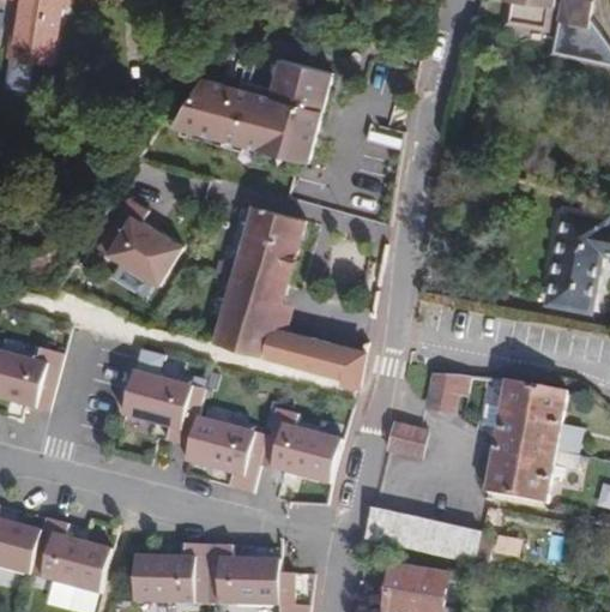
[(23,0),(18,28),(12,27),(7,54),(48,61),(59,4),(60,0),(23,0)]
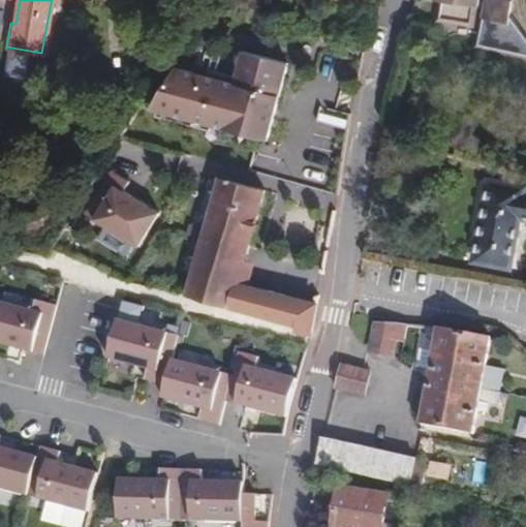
[(14,0),(10,23),(16,24),(20,0),(14,0)]
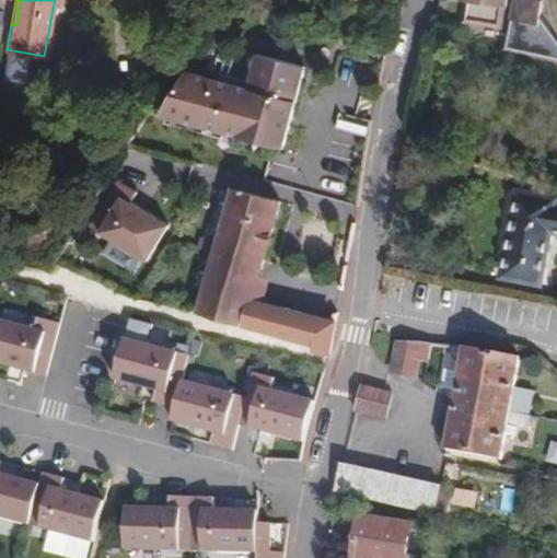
[(465,0),(462,18),(497,23),(501,2),(503,3),(503,0),(465,0)]
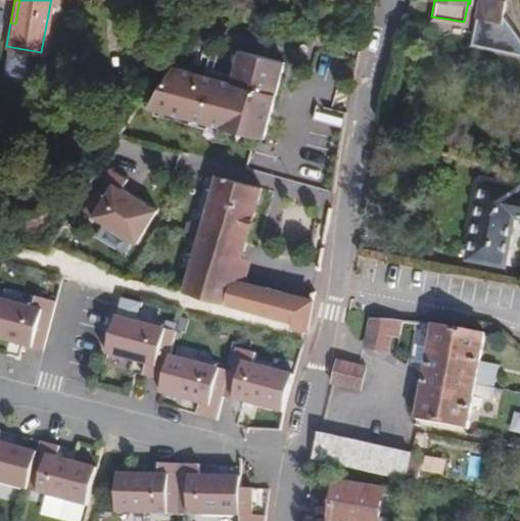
[(478,0),(469,46),(519,54),(519,38),(502,13),(504,0),(478,0)]
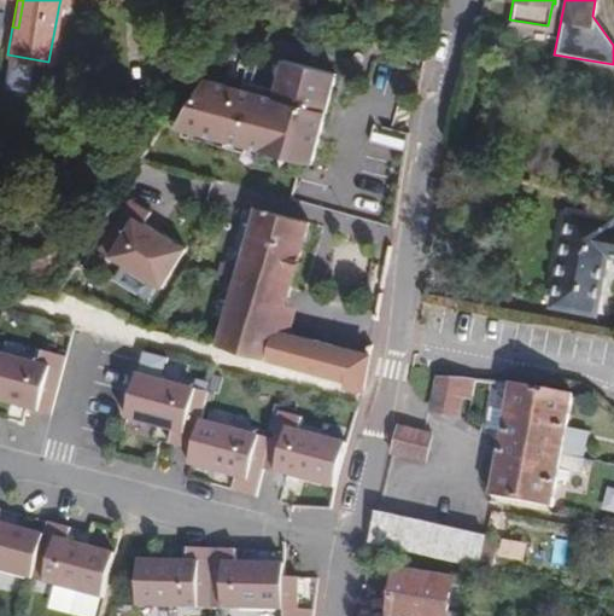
[(396,69),(341,58),(310,166),(294,174),(290,193),(309,203),(378,220),(396,69)]
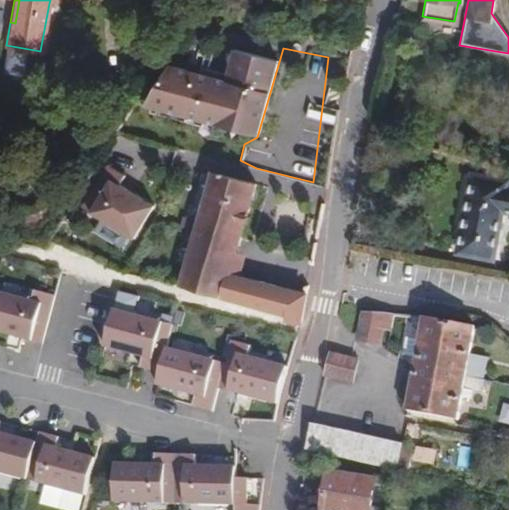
[(253,133),(273,60),(231,50),(220,83),(181,66),(146,113),(242,140),(253,133)]
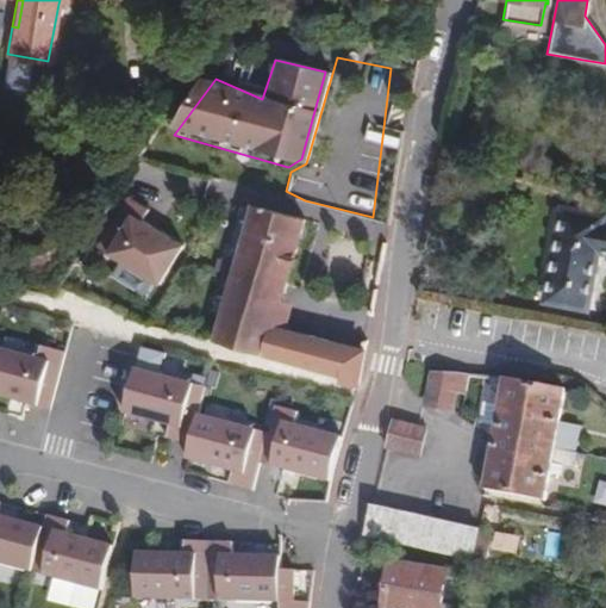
[(254,186),(212,337),(214,340),(239,346),(337,371),(339,378),(355,383),(363,347),(272,323),(300,217),(291,215),(295,198),(254,186)]
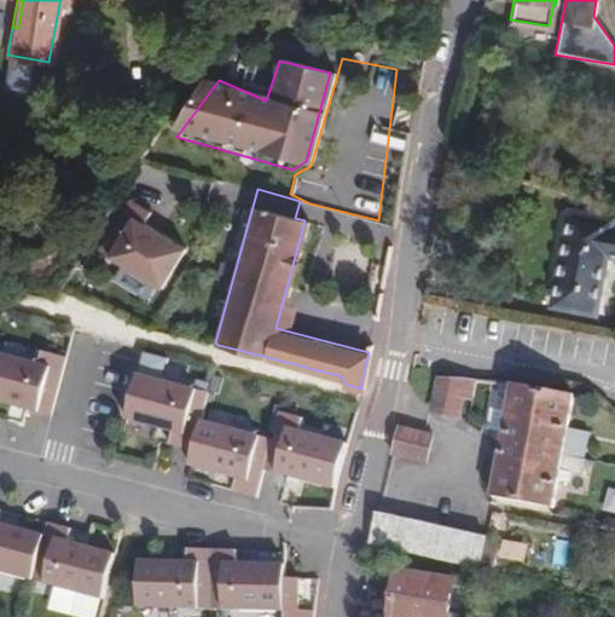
[(184,248),(135,212),(109,253),(157,287),(184,248)]
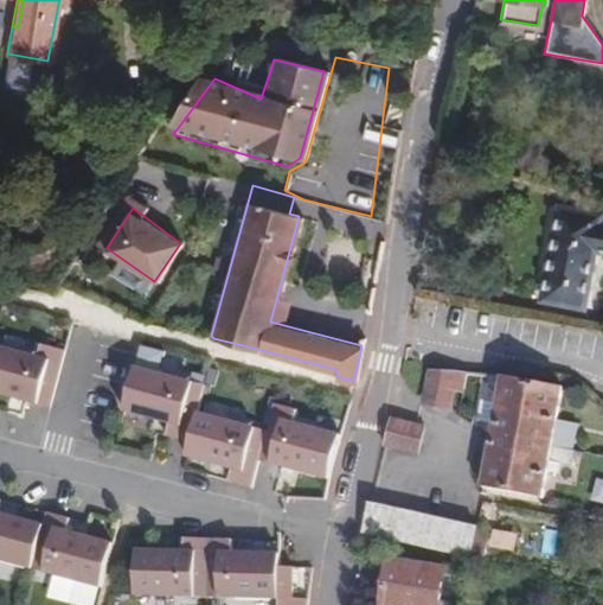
[(602,222),(594,221),(595,215),(556,208),(540,297),(577,304),(588,246),(602,248),(602,222)]
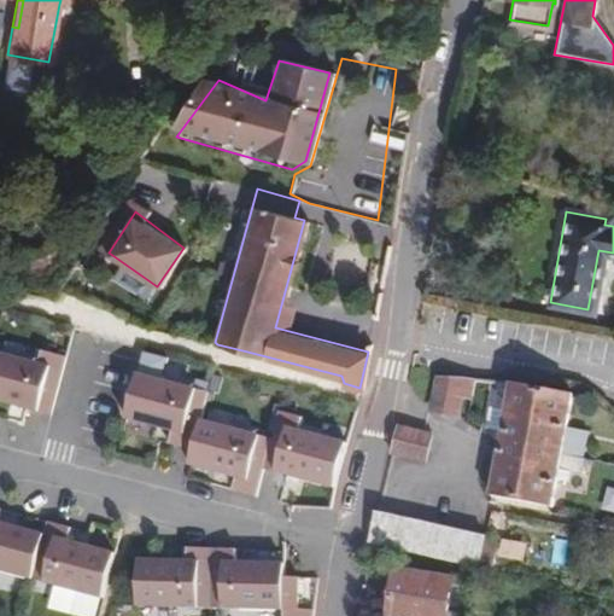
[(37,348),(0,340),(0,396),(54,411),(64,355),(37,348)]
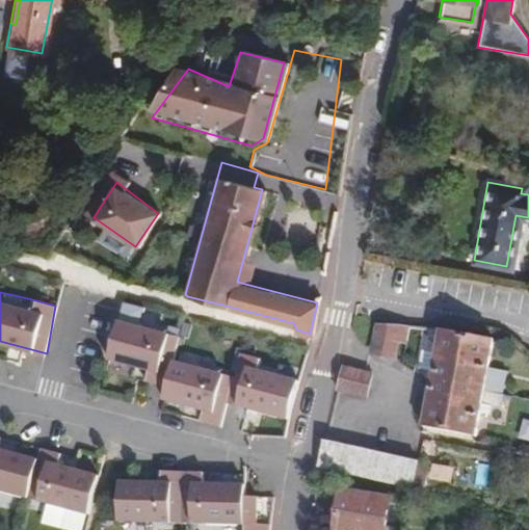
[(124,305),(118,318),(137,324),(142,311),(124,305)]
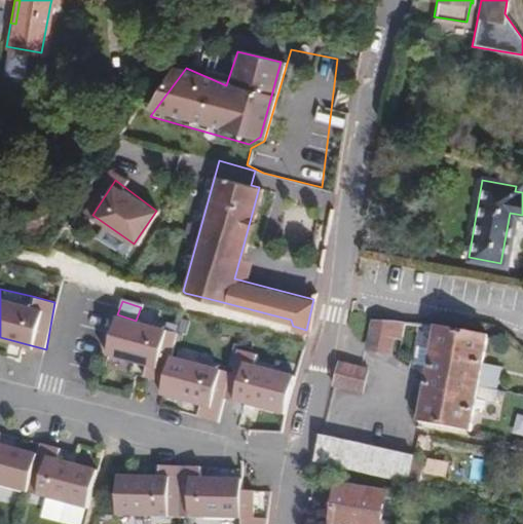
[(174,333),(114,316),(103,354),(144,366),(141,375),(160,380),(167,358),(174,333)]
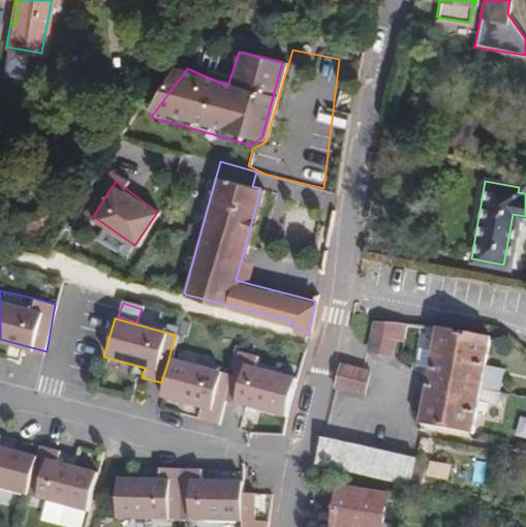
[(390,352),(395,327),(374,322),(369,347),(390,352)]
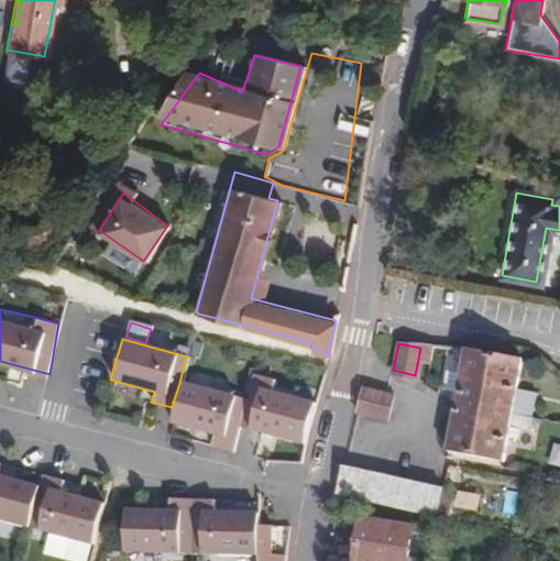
[(460,372),(456,389),(443,451),(497,461),(504,427),(525,432),(528,418),(526,418),(507,414),(512,394),(519,359),(464,349),(460,372)]
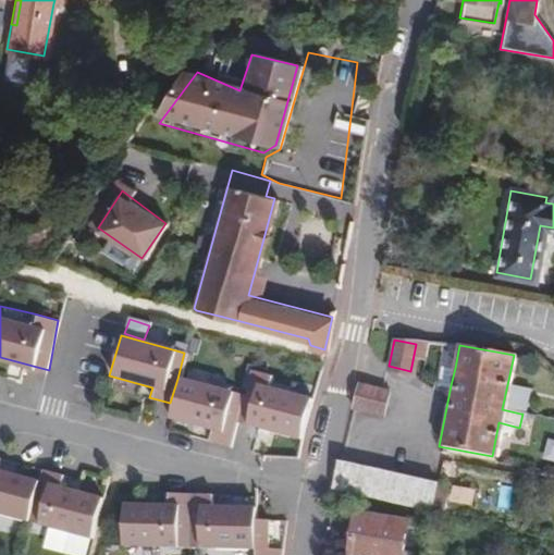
[(436,383),(451,385),(455,368),(440,365),(436,383)]
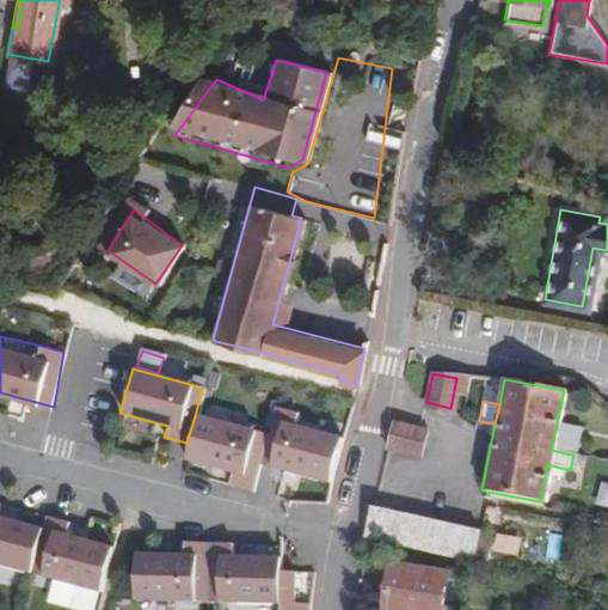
[(298,410),(272,403),(264,435),(257,461),(330,481),(341,438),(294,425),(298,410)]
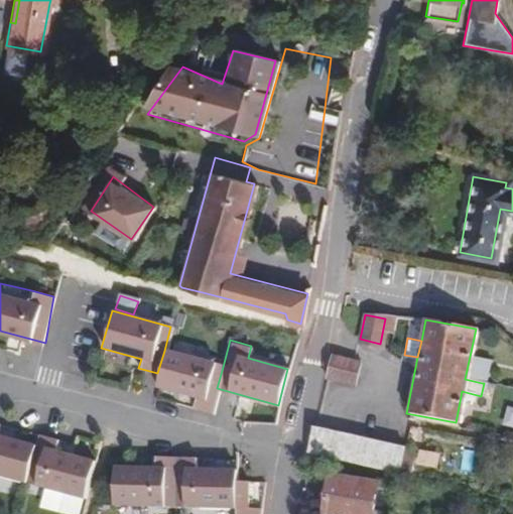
[(223,367),(164,351),(154,387),(194,398),(190,407),(210,413),(217,388),(223,367)]
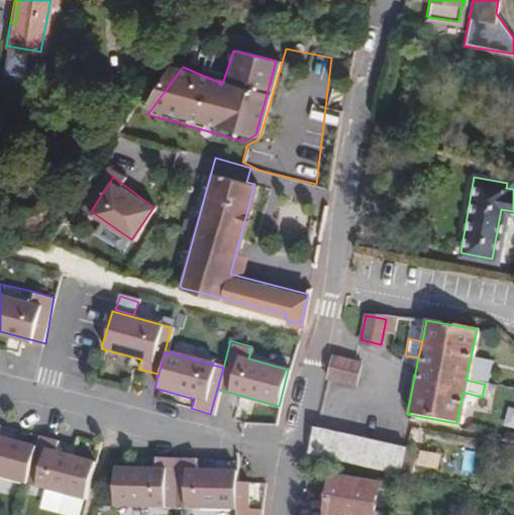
[(330,354),(325,377),(352,383),(357,362),(330,354)]
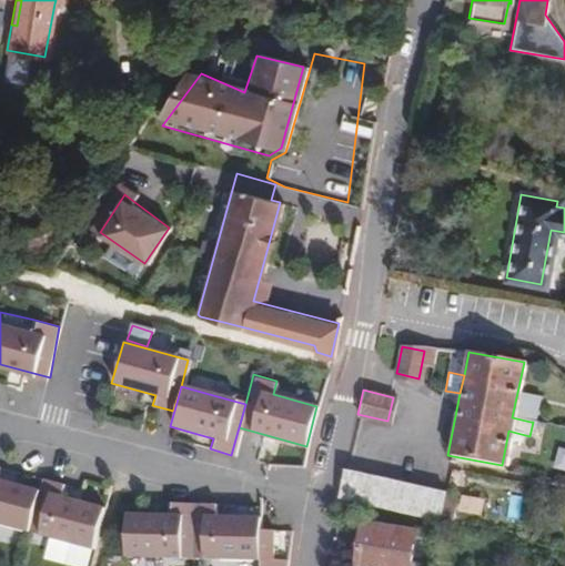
[(512,417),(531,422),(534,402),(516,397),(512,417)]
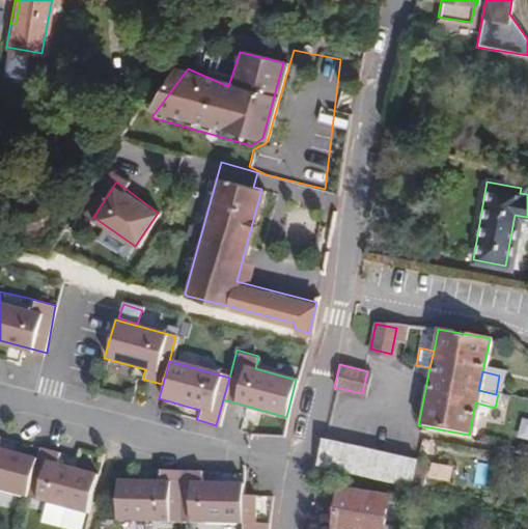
[(94,462),(0,433),(0,491),(94,517),(94,462)]
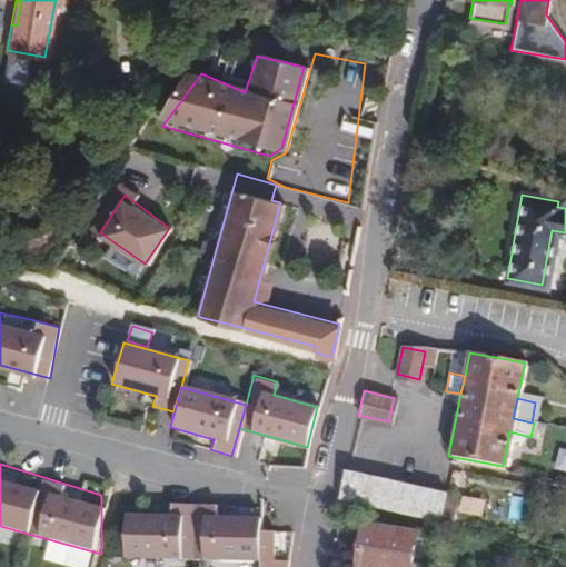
[(345,469),(339,497),(450,517),(456,490),(345,469)]
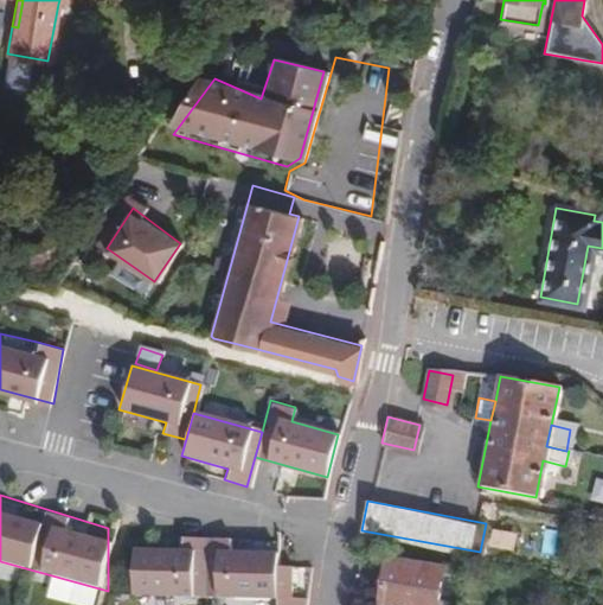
[(203,536),(180,536),(179,549),(132,548),(132,593),(200,596),(203,536)]
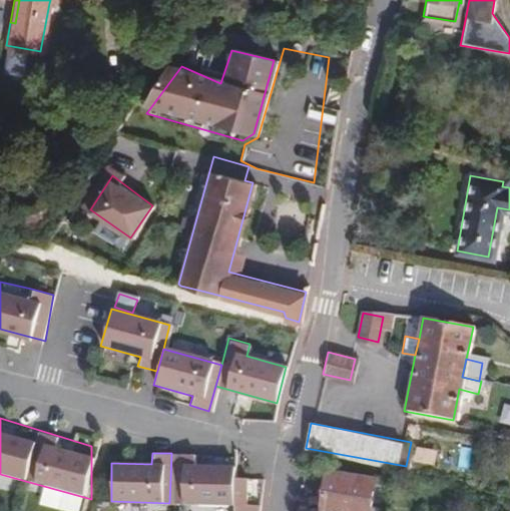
[(191,454),(171,453),(169,503),(232,506),(234,465),(191,464),(191,454)]
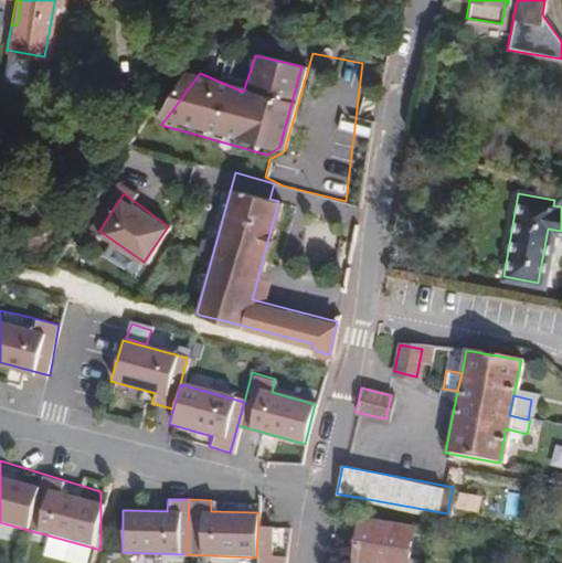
[(407,559),(411,528),(359,520),(351,562),(416,562),(417,560),(407,559)]
